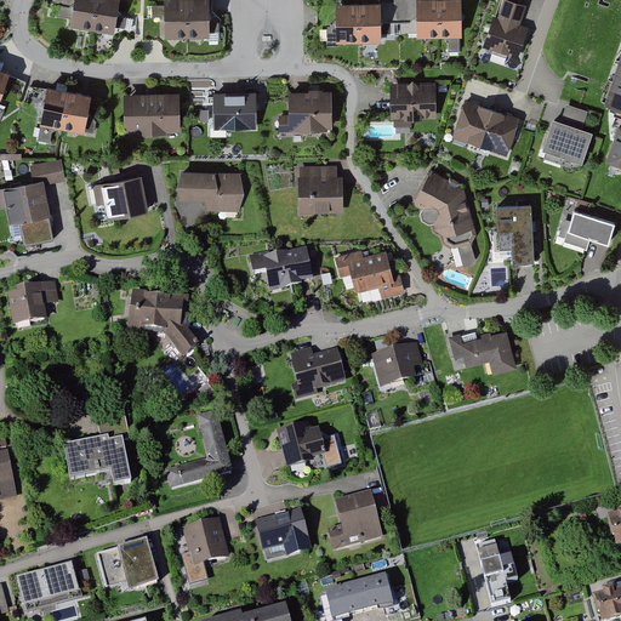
[(120,0),(74,0),(70,26),(115,33),(120,0)]
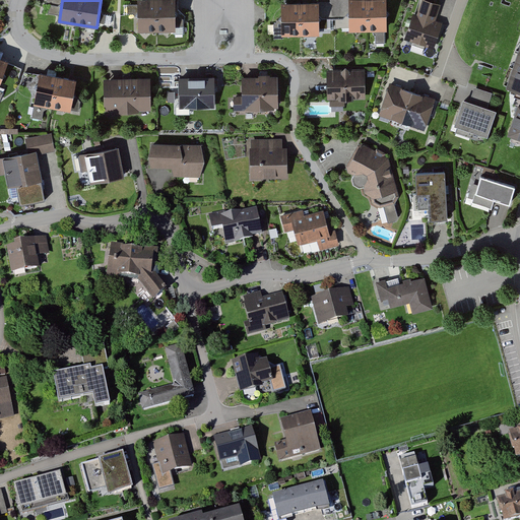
[(385,0),(347,1),(347,33),(386,33),(385,0)]
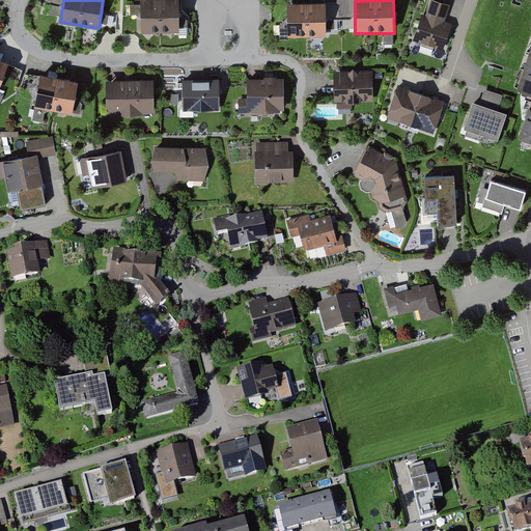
[(450,6),(430,0),(424,17),(421,16),(412,42),(443,52),(452,24),(445,22),(450,6)]
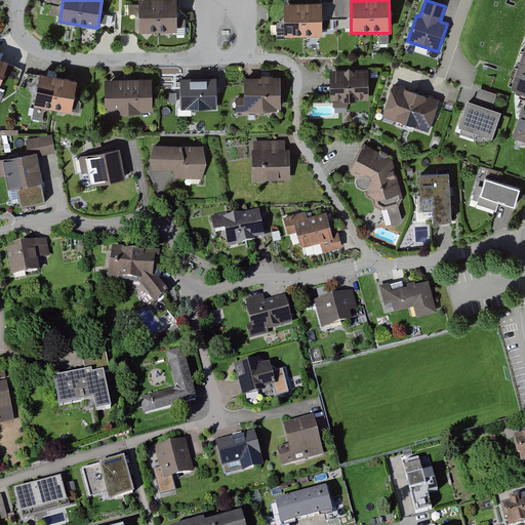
[(174,1),(135,2),(136,34),(175,34),(174,1)]
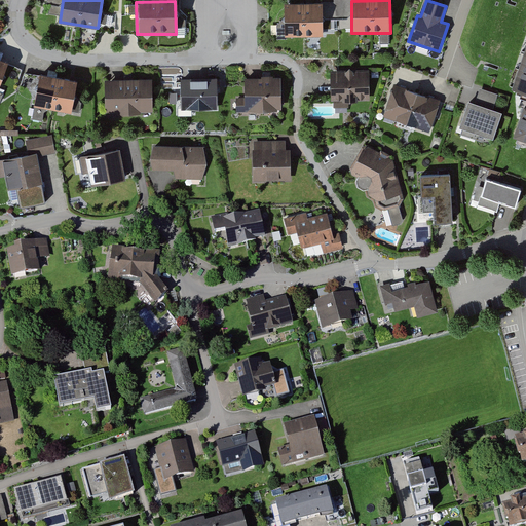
[(321,5),(283,6),(283,39),(322,38),(321,5)]
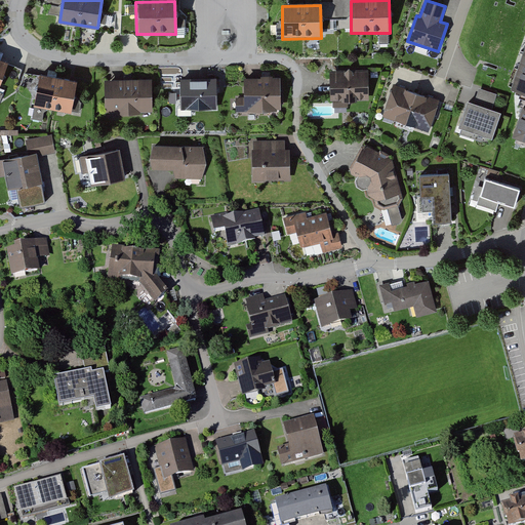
[(524,41),(508,94),(524,99),(524,101),(513,138),(524,142),(524,41)]
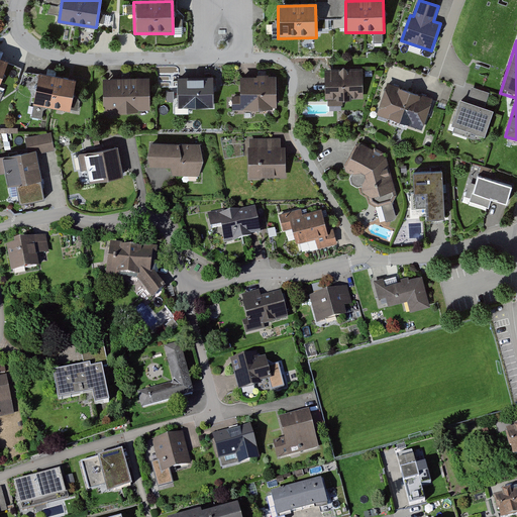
[(363,72),(325,72),(325,100),(363,100),(363,72)]
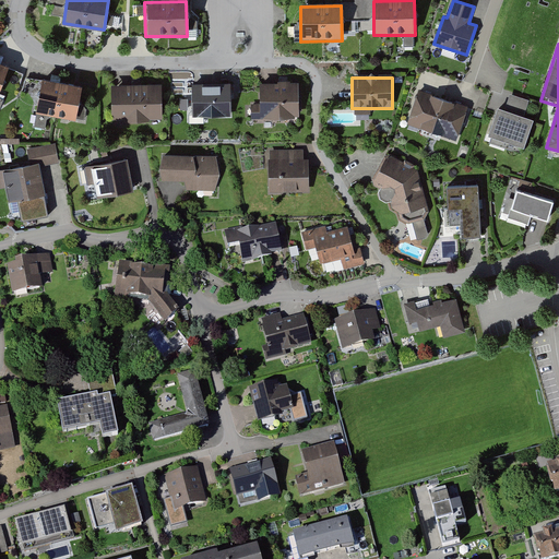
[(80,88),(39,81),(34,114),(74,120),(80,88)]
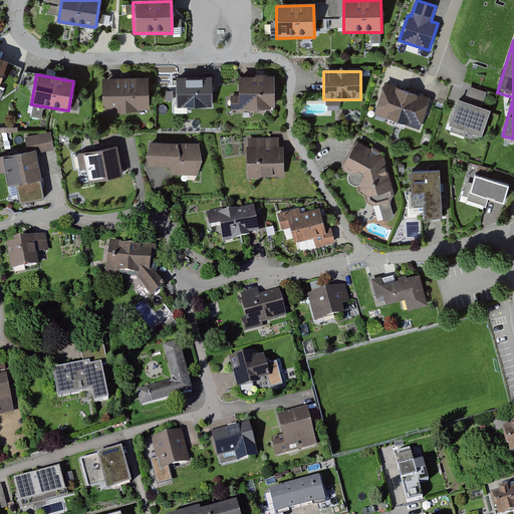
[(148,77),(101,78),(101,111),(148,110),(148,77)]
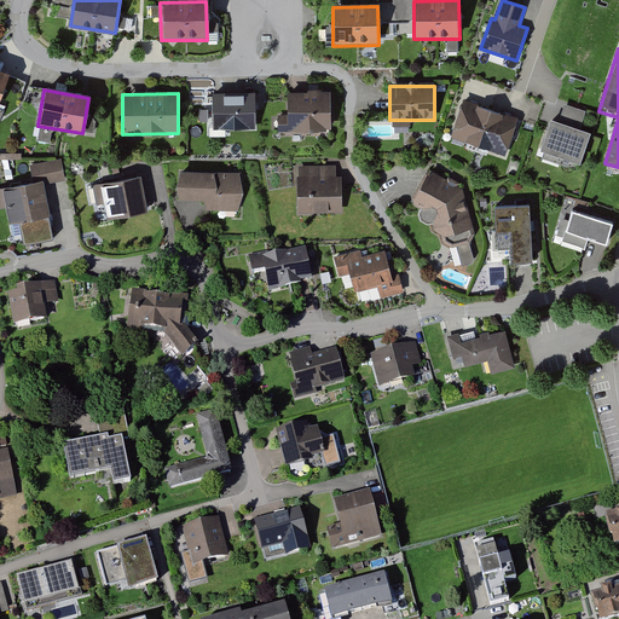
[(330,93),(285,94),(287,115),(277,115),(277,134),(331,133),(330,93)]
